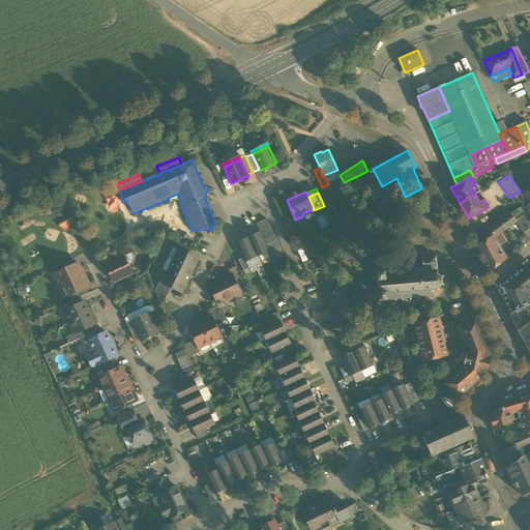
[(520,207),(510,213),(516,221),(519,218),(524,214),(522,210),(520,207)]
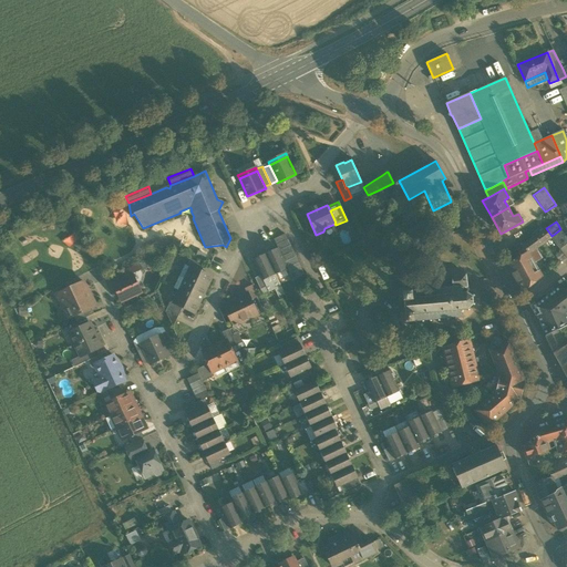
[(550,237),(552,236),(546,228),(521,247),(526,254),(528,253),(529,254),(550,238),(550,237)]
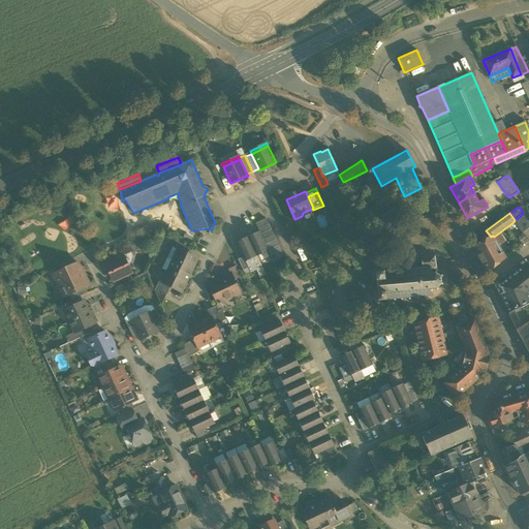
[(528,221),(523,214),(518,218),(527,229),(528,227),(528,221)]
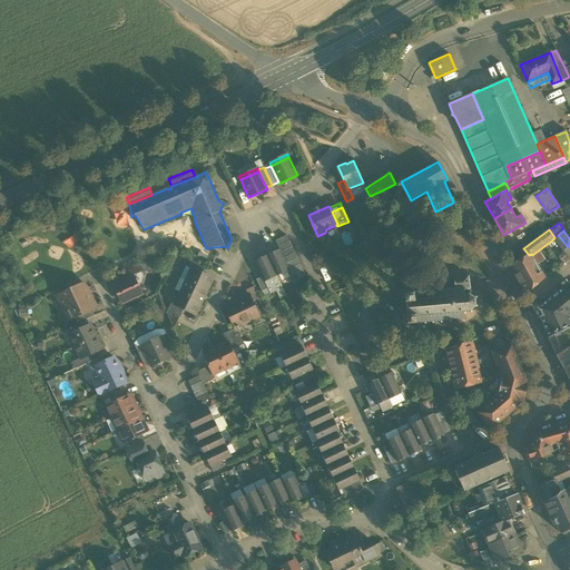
[(275,241),(278,246),(290,241),(286,235),(275,241)]
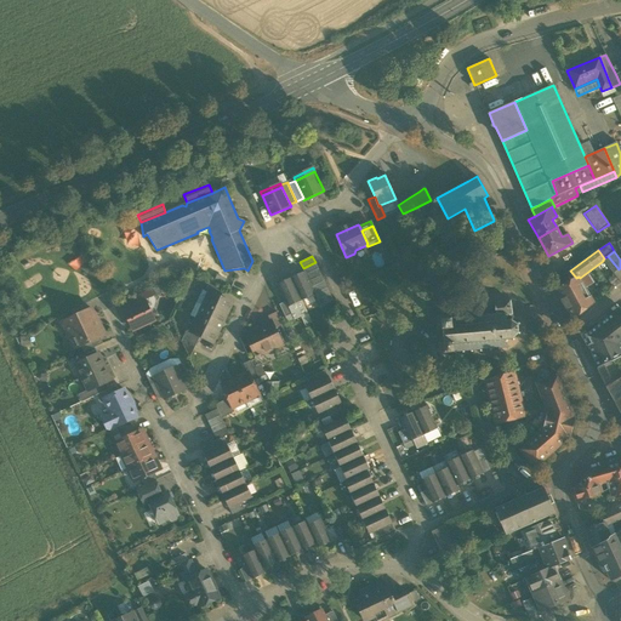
[(613,273),(619,269),(608,256),(604,258),(603,260),(603,261),(613,273)]
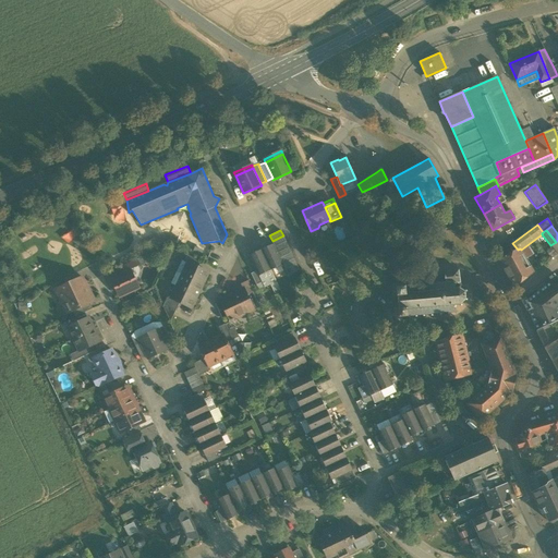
[(274,244),(275,246),(286,242),(283,235),(273,241),(274,244)]
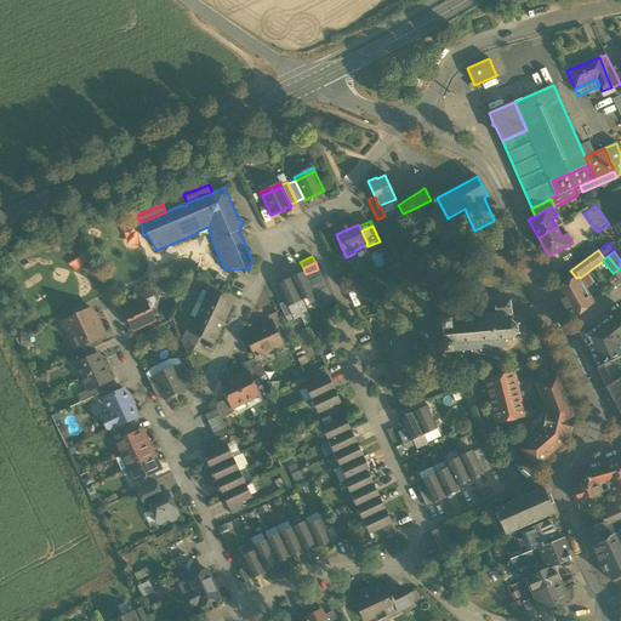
[(306,274),(308,281),(322,275),(318,269),(306,274)]
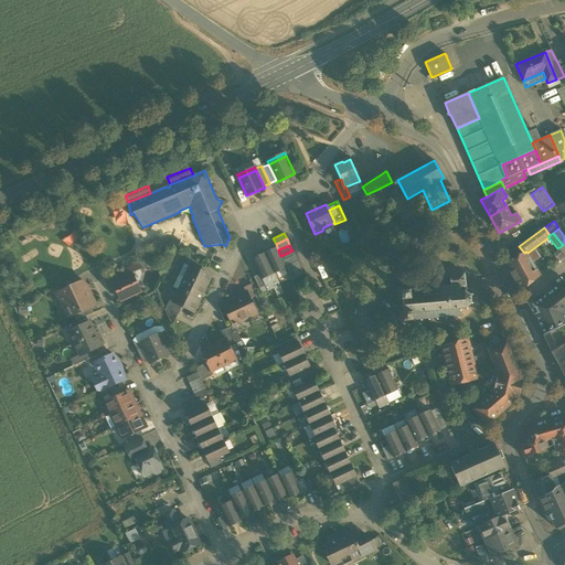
[(277,247),(265,253),(275,274),(287,268),(286,267),(284,262),(280,256),(278,249),(277,247)]
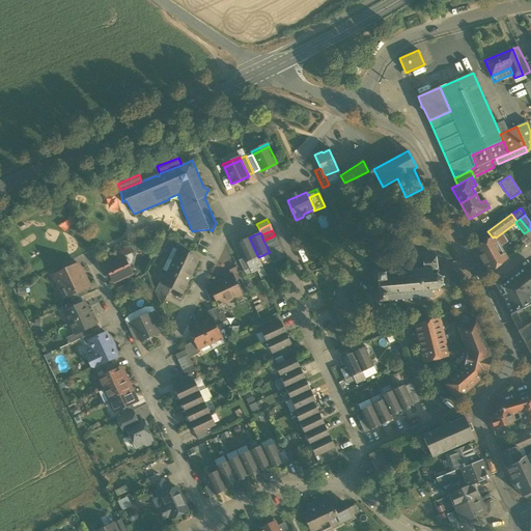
[(263,241),(267,246),(277,241),(275,235),(263,241)]
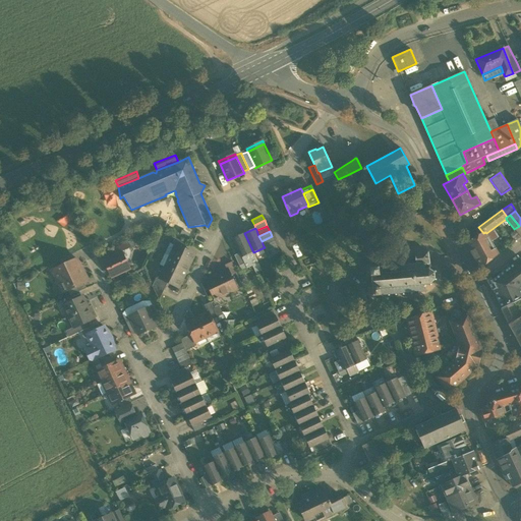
[(499,254),(486,233),(485,232),(483,233),(466,244),(479,269),(480,269),(499,254)]
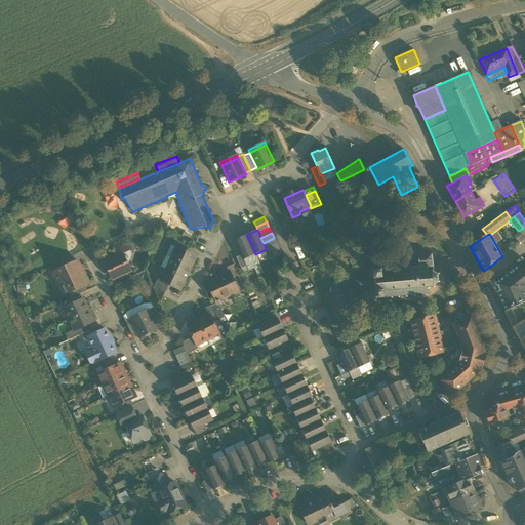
[(243,259),(255,254),(246,235),(234,240),(241,255),(243,259)]
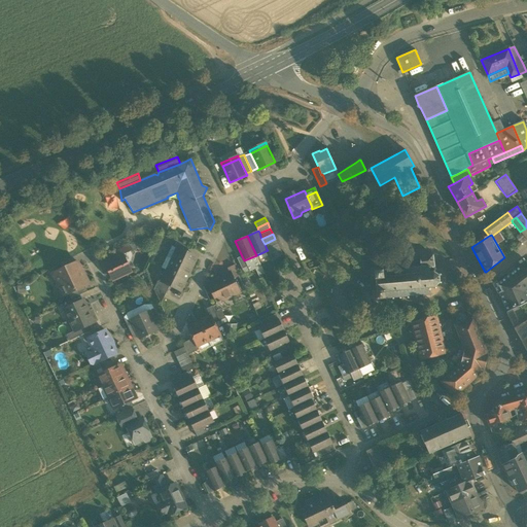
[(265,244),(267,249),(277,244),(275,239),(265,244)]
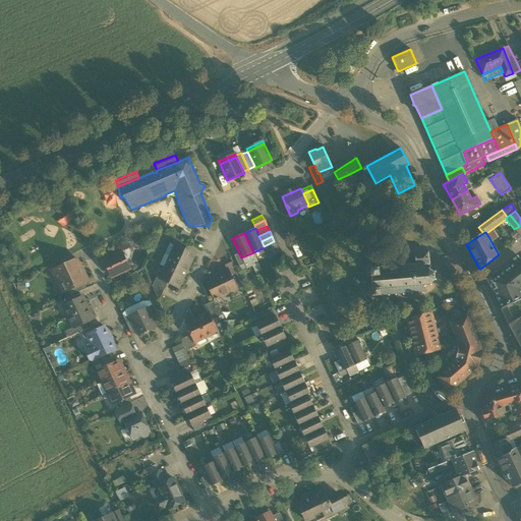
[(175,245),(183,249),(186,243),(175,238),(172,244),(175,245)]
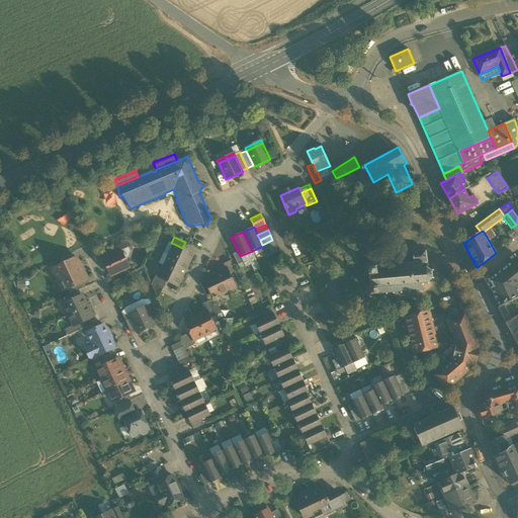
[(263,246),(265,250),(275,245),(272,240),(262,245),(263,246)]
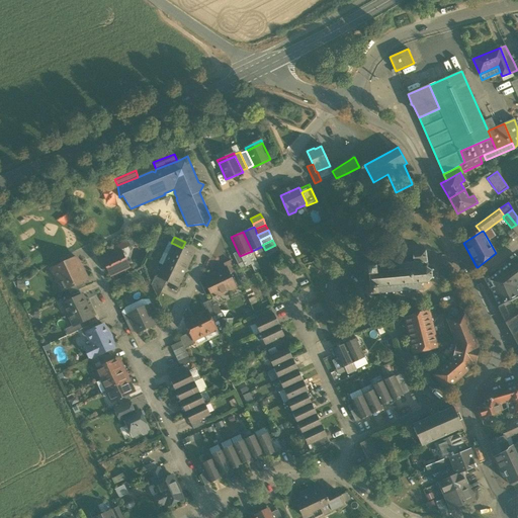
[(112,247),(114,253),(119,251),(128,247),(125,241),(112,247)]
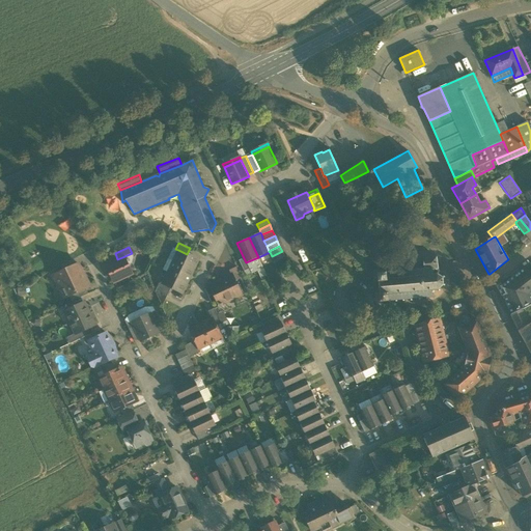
[(178,250),(173,261),(193,271),(198,259),(187,254),(178,250)]
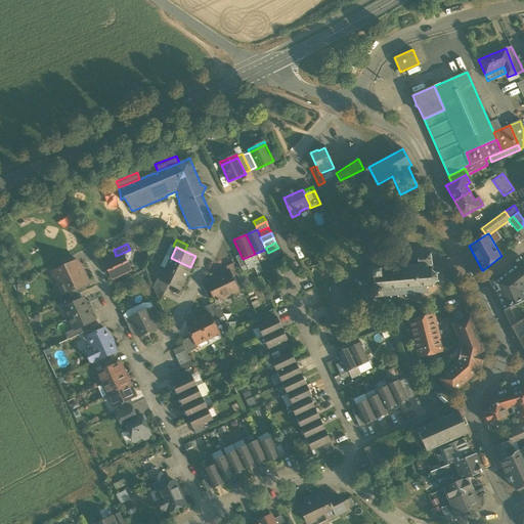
[(280,253),(278,248),(268,253),(270,258),(280,253)]
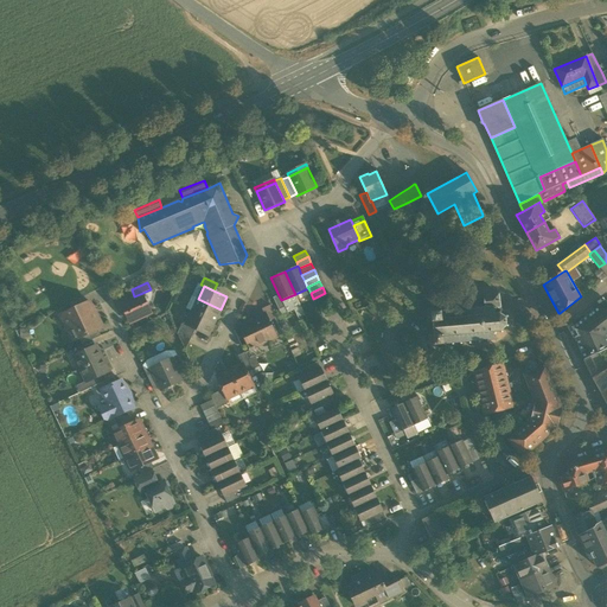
[(121,302),(129,323),(145,315),(146,315),(148,314),(149,312),(148,310),(147,308),(140,294),(134,296),(121,302)]
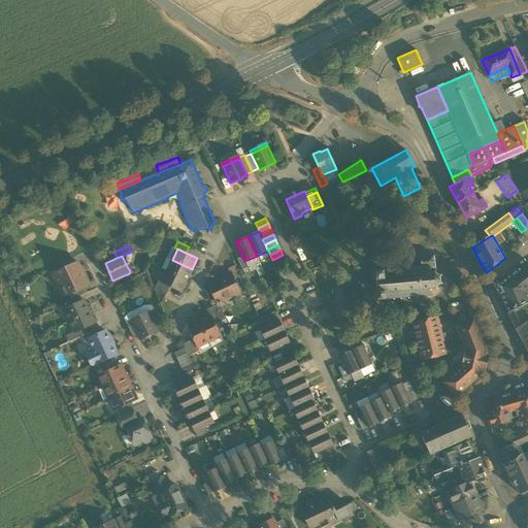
[(261,265),(257,256),(244,261),(248,267),(250,271),(261,265)]
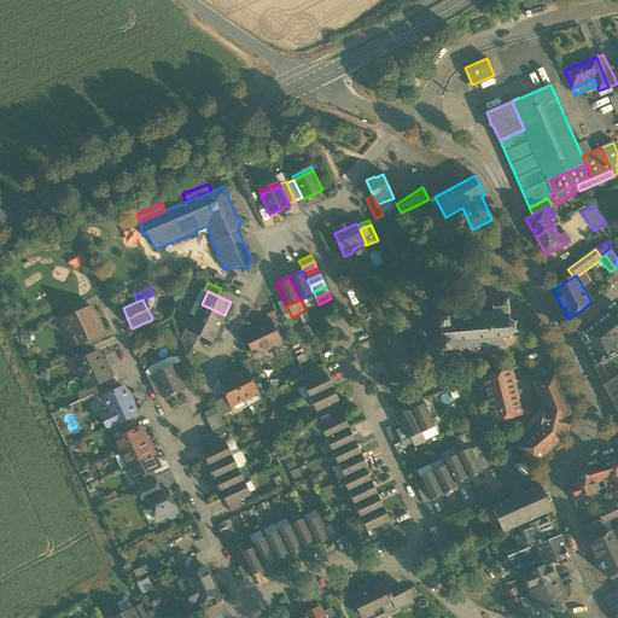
[(452,351),(453,357),(462,356),(461,349),(468,349),(468,351),(479,350),(479,348),(487,347),(487,349),(489,349),(488,347),(495,347),(496,349),(497,349),(497,347),(505,345),(505,338),(508,337),(511,339),(512,338),(511,337),(514,332),(517,333),(518,332),(516,331),(516,325),(517,322),(517,321),(514,322),(509,320),(511,318),(509,318),(508,299),(507,299),(493,301),(491,301),(491,302),(493,314),(485,314),(484,312),(483,312),(483,314),(476,315),(476,313),(465,314),(465,316),(459,316),(458,310),(448,310),(449,316),(438,318),(439,328),(441,331),(435,331),(436,339),(441,339),(441,342),(442,353),(452,351)]
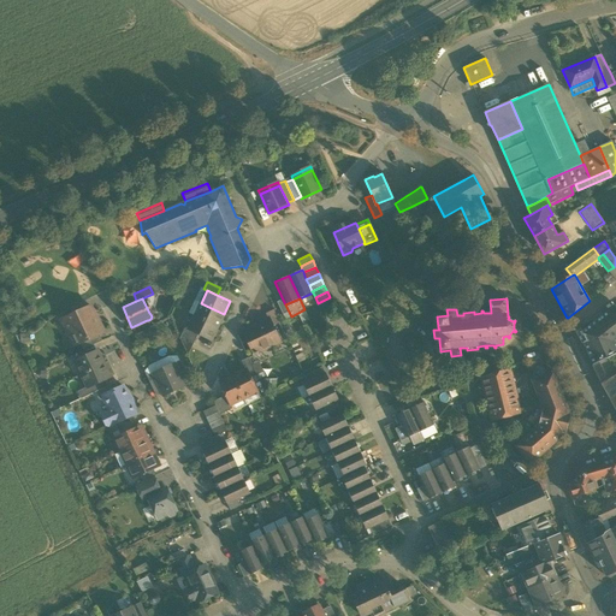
[(277,302),(283,314),(289,312),(285,304),(283,300),(277,302)]
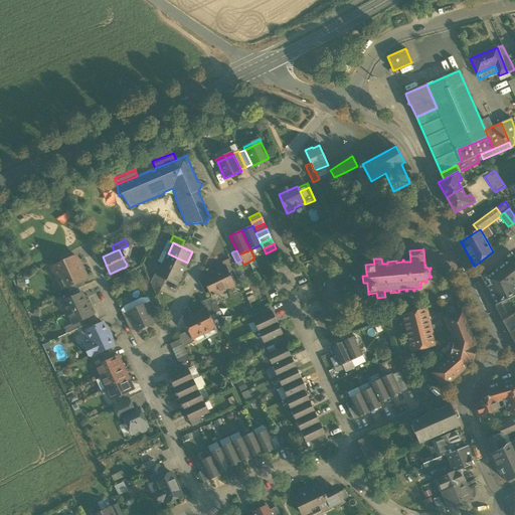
[(168,253),(163,265),(182,274),(187,263),(168,253)]
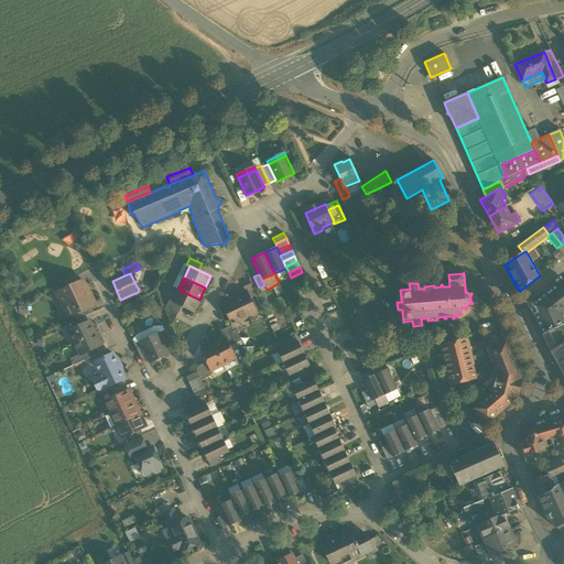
[(563,312),(563,281),(563,280),(530,305),(542,335),(553,328),(554,329),(563,324),(563,313),(563,312)]
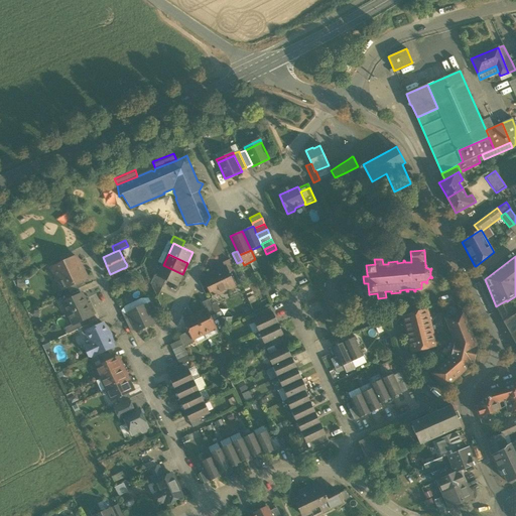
[(52,267),(62,289),(67,287),(83,279),(86,278),(76,257),(52,267)]
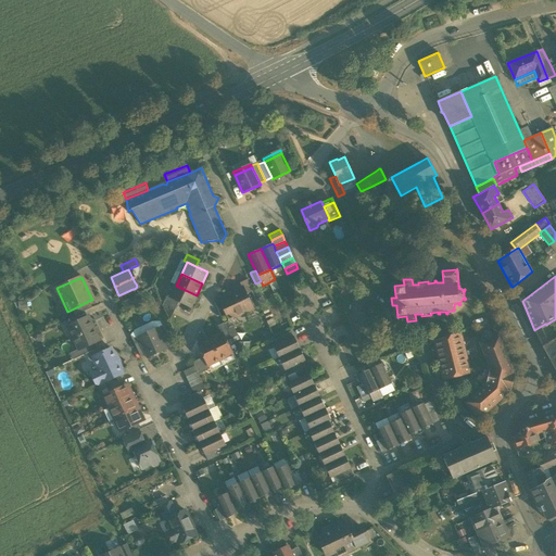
[(242,289),(244,294),(252,291),(247,279),(239,283),(242,289)]
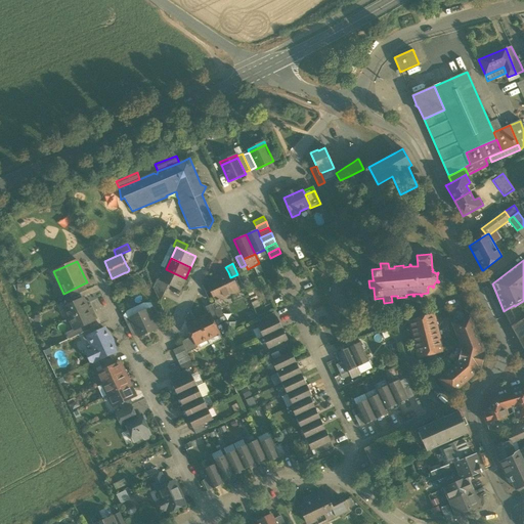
[(180,289),(185,278),(166,269),(161,279),(169,284),(180,289)]
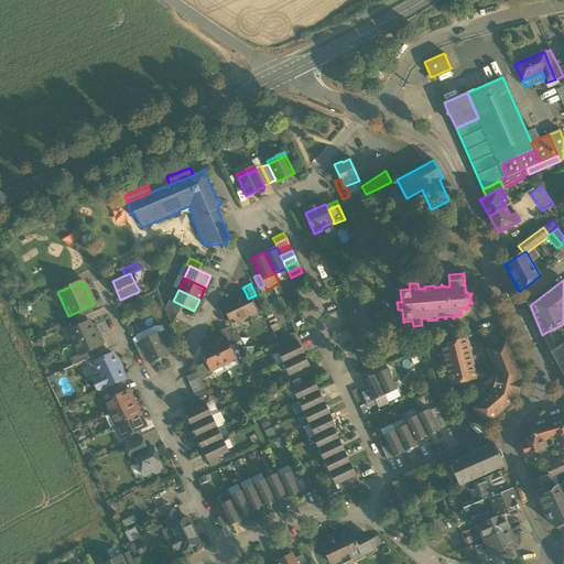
[(224,304),(234,324),(256,314),(248,299),(246,293),(224,304)]
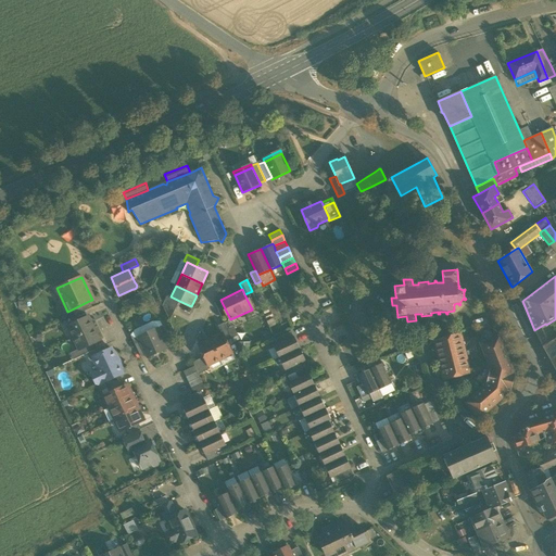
[(167,294),(164,301),(176,307),(179,301),(171,297),(167,294)]
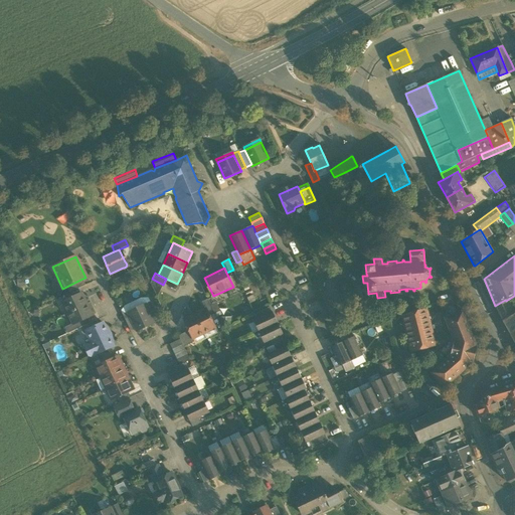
[(66,287),(69,293),(86,285),(82,279),(66,287)]
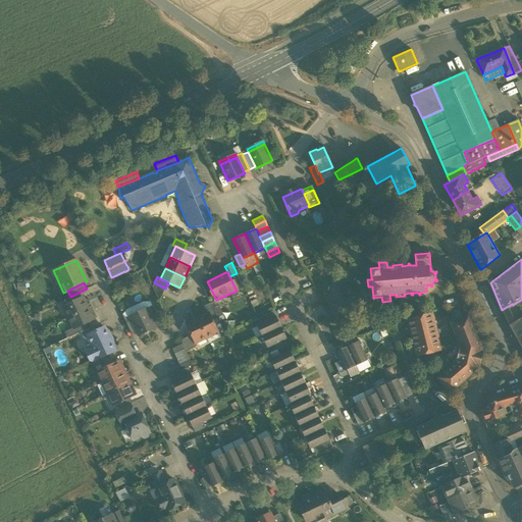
[(159,301),(165,289),(154,282),(152,286),(155,293),(159,301)]
